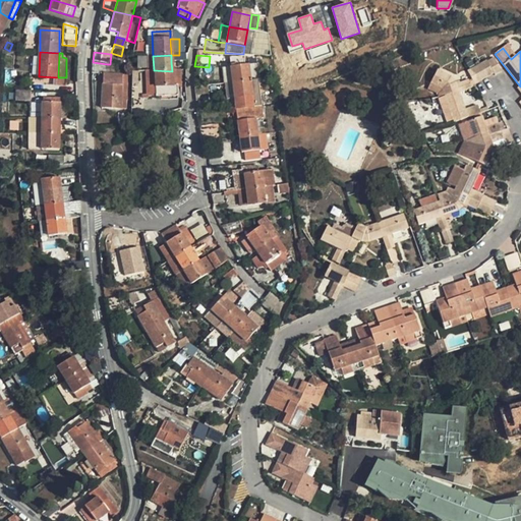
[(220,56),(224,83),(231,82),(230,68),(228,57),(220,56)]
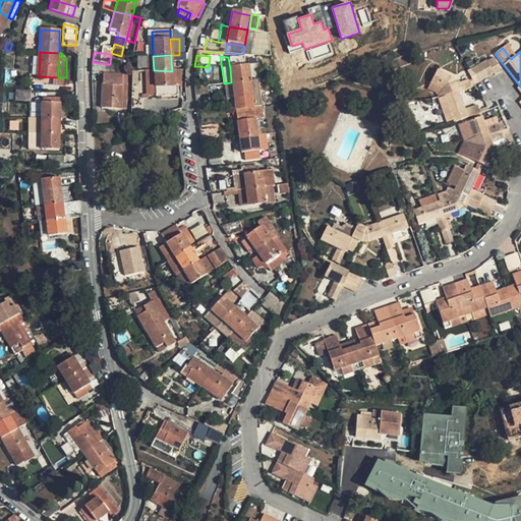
[(228,57),(230,68),(248,66),(248,65),(247,57),(228,57)]
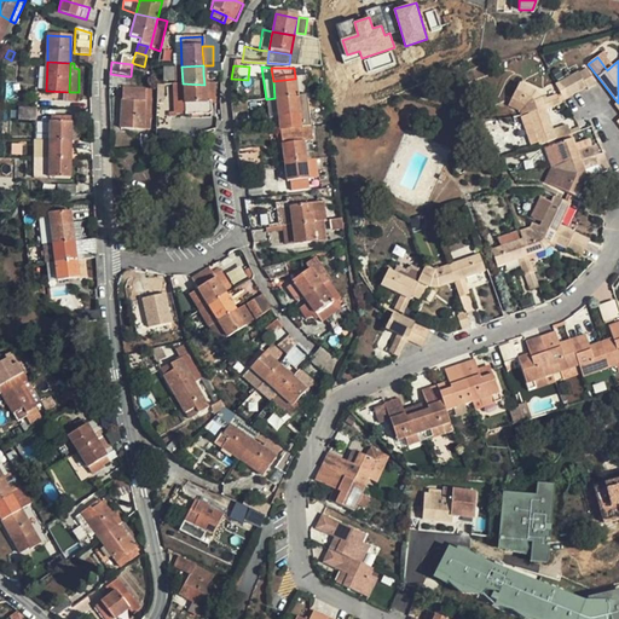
[(294,68),(295,77),(307,76),(306,68),(294,68)]
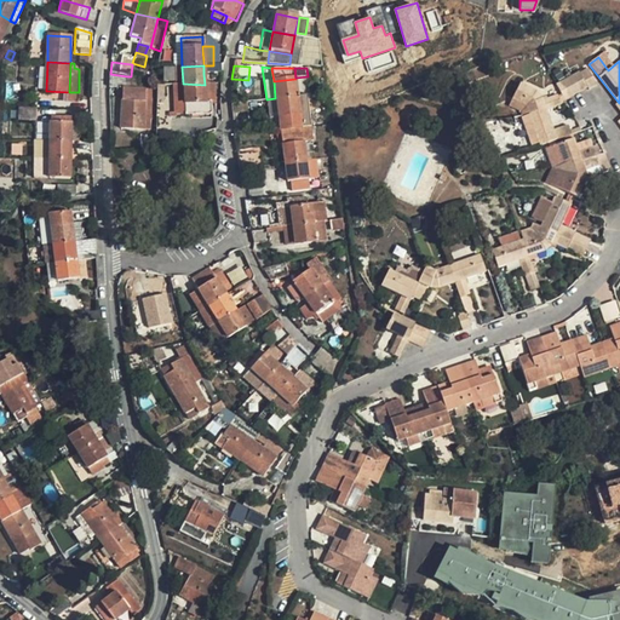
[(587,69),(580,73),(587,87),(589,90),(597,85),(587,69)]
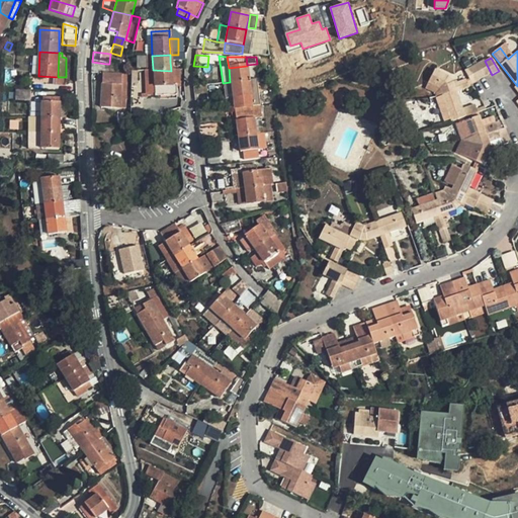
[(484,60),(478,64),(485,77),(491,73),(485,61),(484,60)]
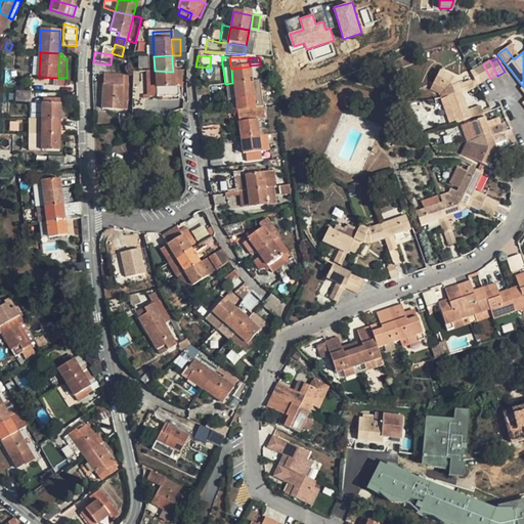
[(92,75),(102,75),(107,75),(107,64),(93,62),(92,71),(92,75)]
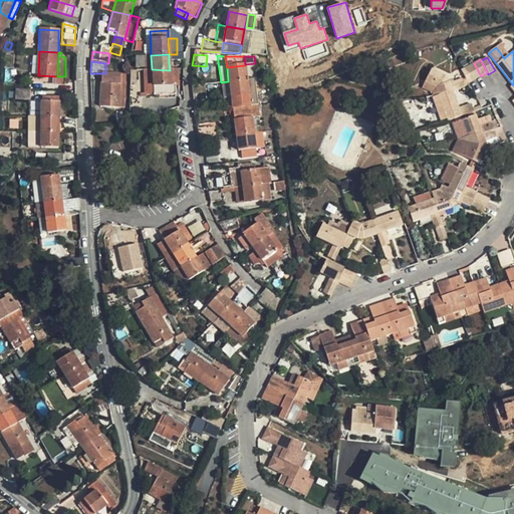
[(245,65),(247,79),(254,78),(256,77),(255,63),(245,64),(245,65)]
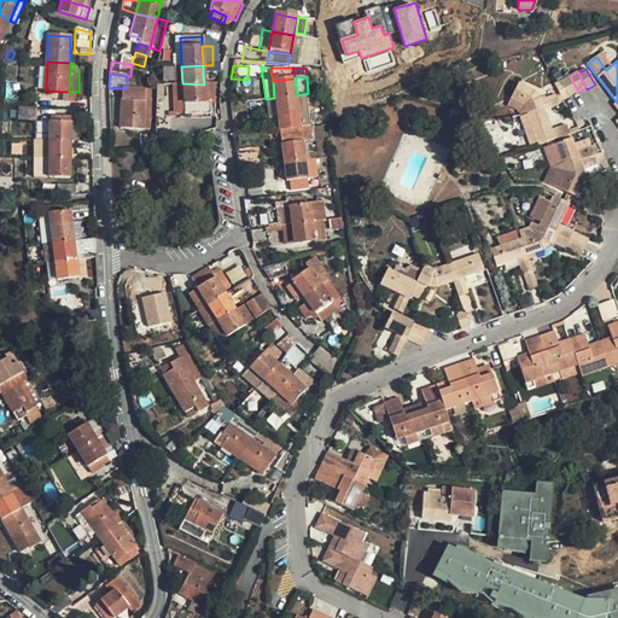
[(570,76),(563,80),(571,95),(578,92),(570,76)]
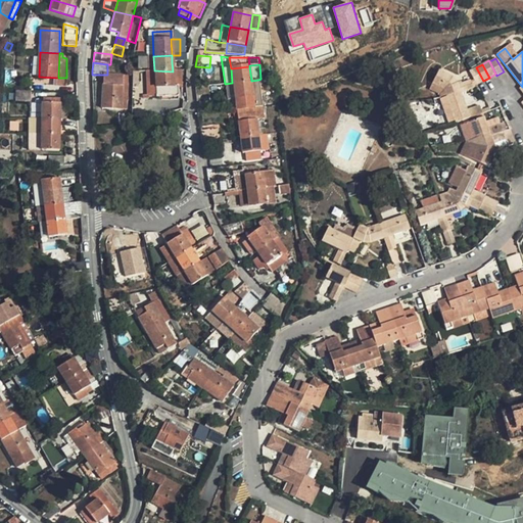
[(231,68),(232,83),(251,81),(249,66),(231,68)]
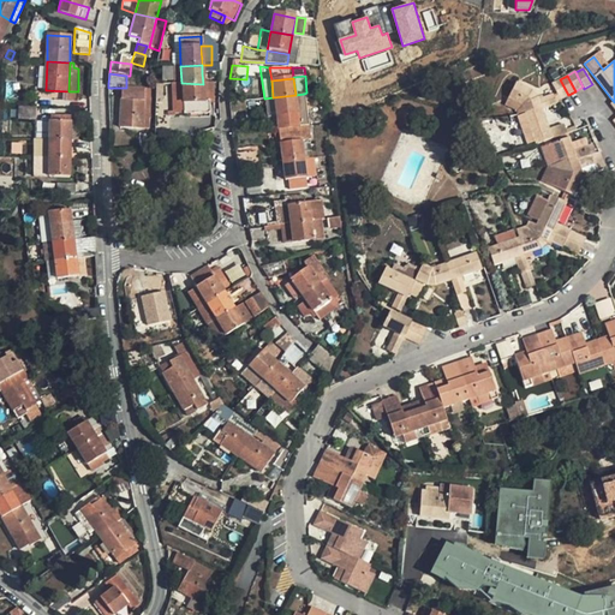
[(560,79),(551,84),(556,94),(560,100),(568,95),(560,79)]
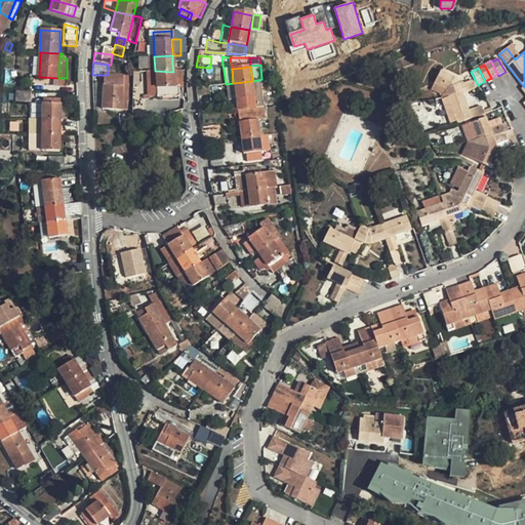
[(148,98),(156,98),(156,88),(155,71),(148,72),(147,72),(148,98)]
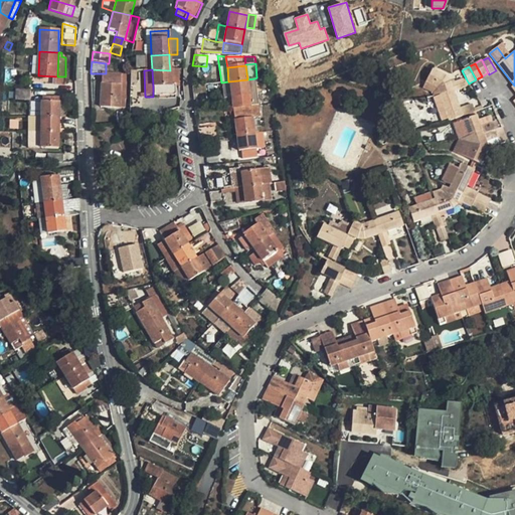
[(152,69),(153,87),(170,86),(170,70),(152,69)]
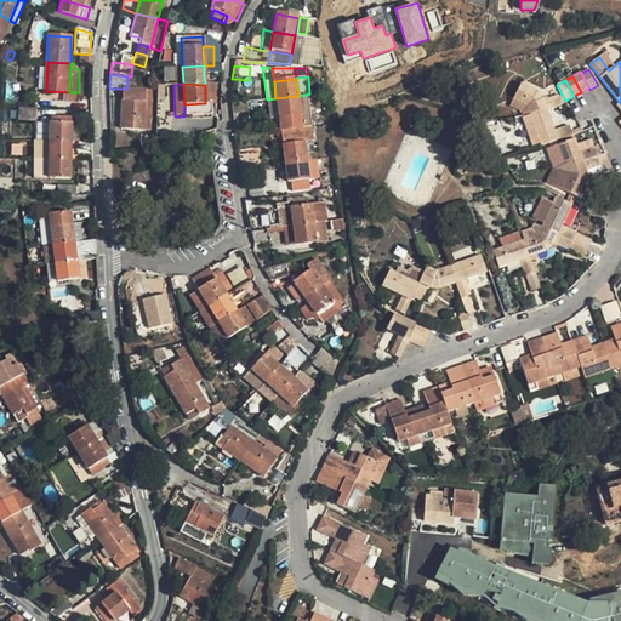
[(547,110),(562,104),(562,103),(559,96),(548,100),(547,96),(542,98),(536,92),(520,84),(510,106),(522,112),(523,115),(529,113),(530,115),(547,110)]
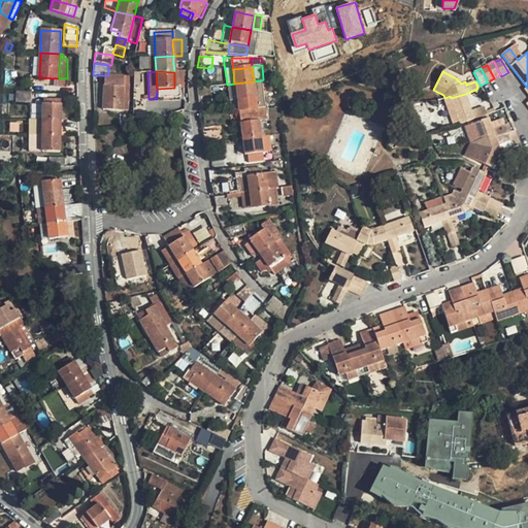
[(103,75),(103,86),(123,87),(123,76),(108,75),(103,75)]
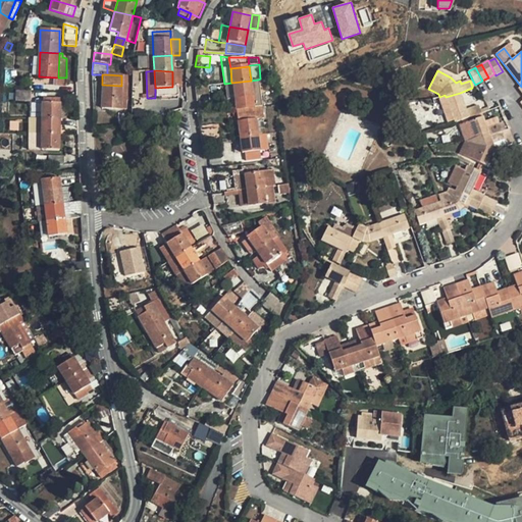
[(251,81),(253,95),(260,94),(258,80),(251,81)]
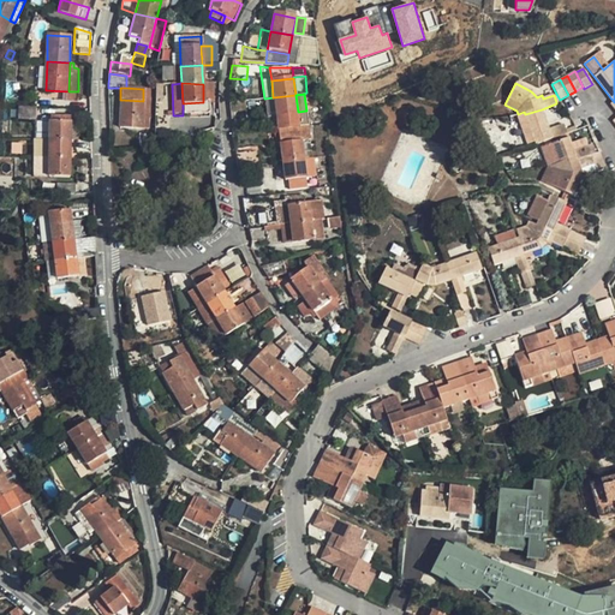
[(273,97),(275,115),(285,114),(298,113),(298,112),(296,95),(273,97)]
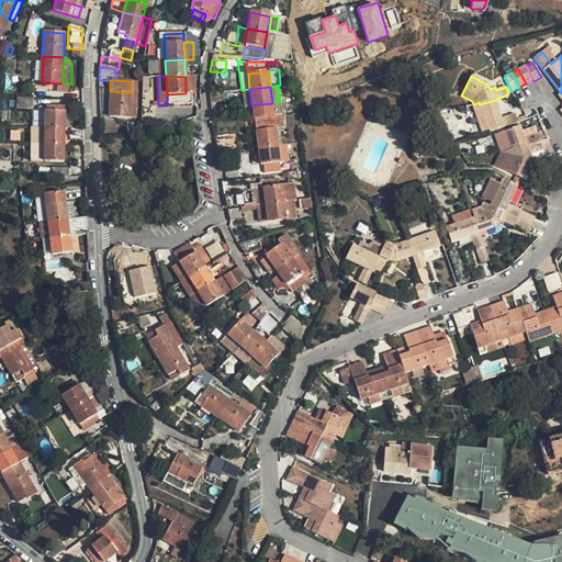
[(110,91),(109,116),(130,116),(131,92),(110,91)]
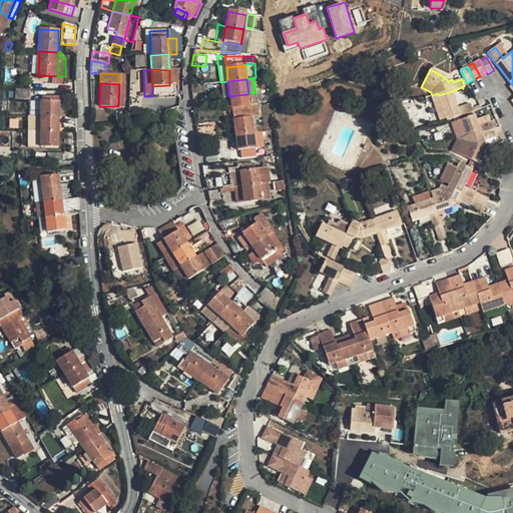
[(152,86),(152,96),(174,95),(173,85),(169,85),(152,86)]
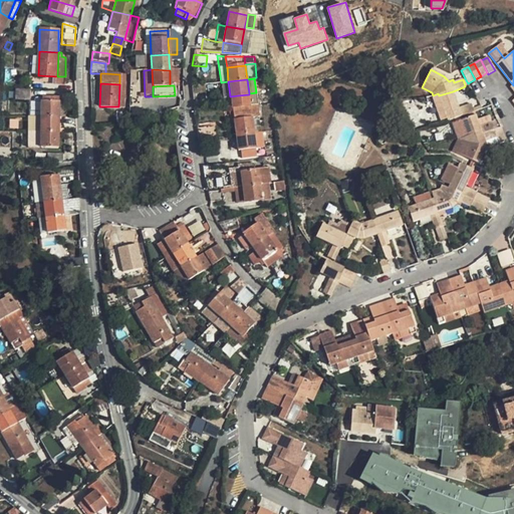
[(31,90),(17,89),(17,99),(31,99),(31,90)]
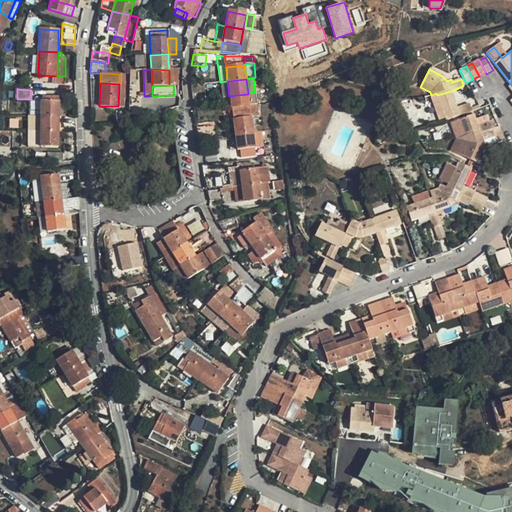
[(451,91),(437,95),(446,120),(472,111),(469,104),(457,108),(451,91)]
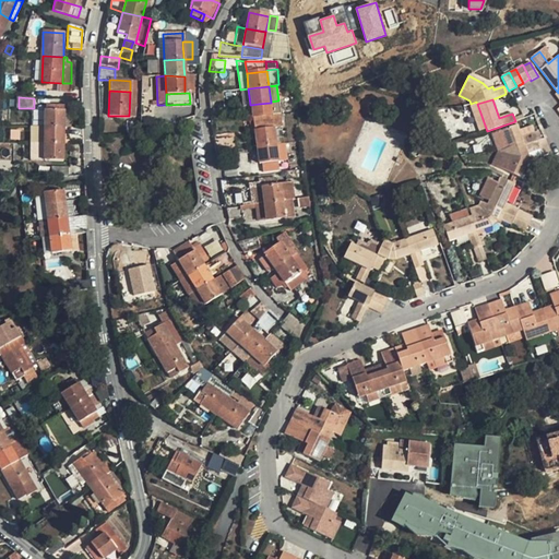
[(259,104),(260,117),(272,116),(280,115),(278,100),(271,102),(271,103),(259,104)]
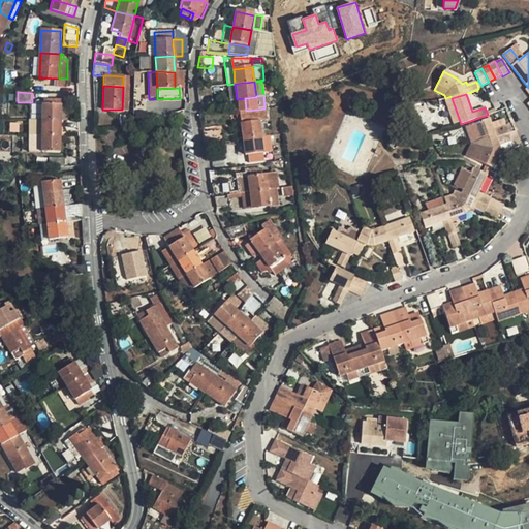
[(237,99),(239,112),(246,111),(245,98),(237,99)]
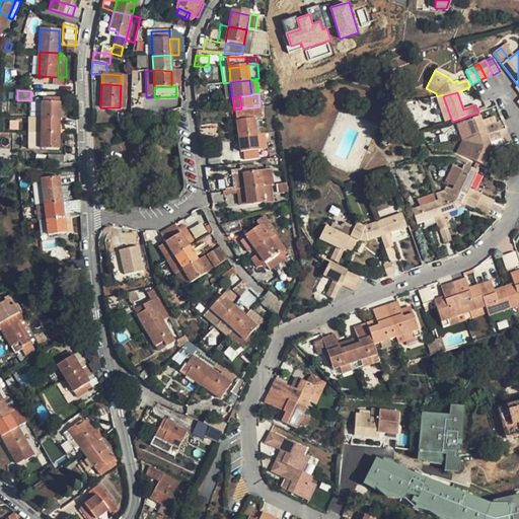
[(435,99),(444,123),(451,120),(443,97),(435,99)]
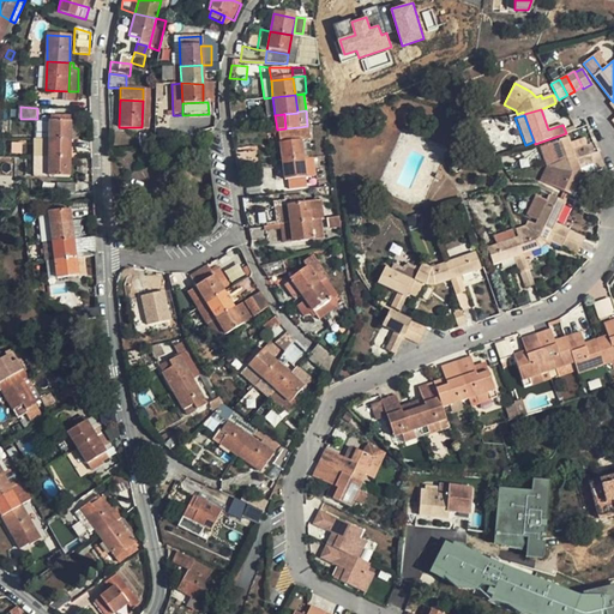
[(48,116),(48,122),(70,122),(70,139),(76,139),(76,116),(48,116)]
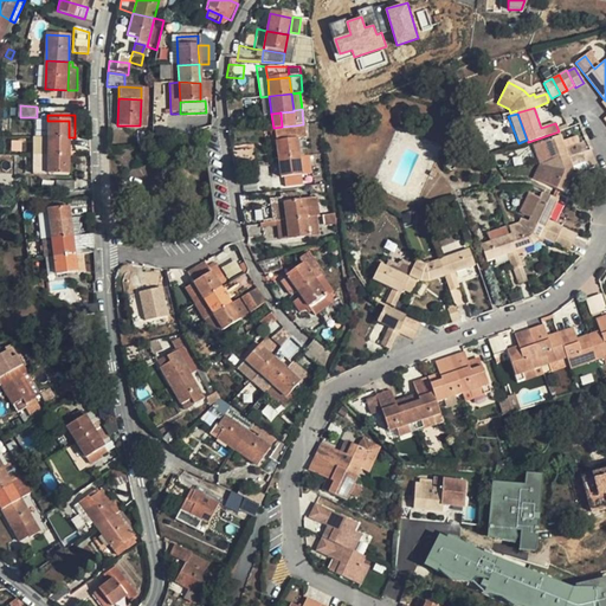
[(47,121),(47,137),(69,137),(69,121),(47,121)]
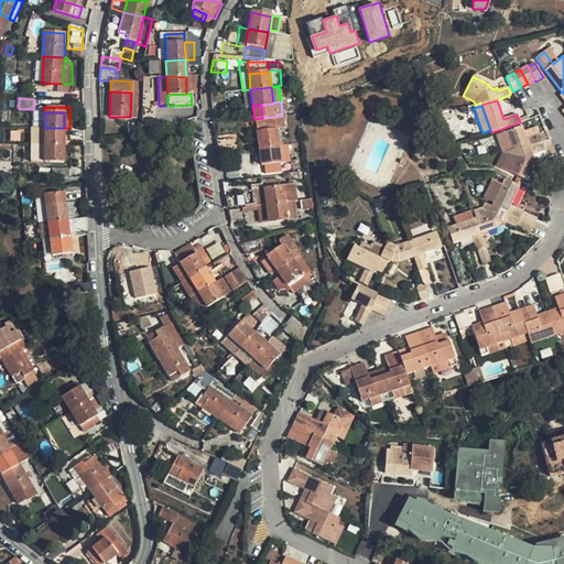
[(274,117),(275,127),(283,126),(282,116),(274,117)]
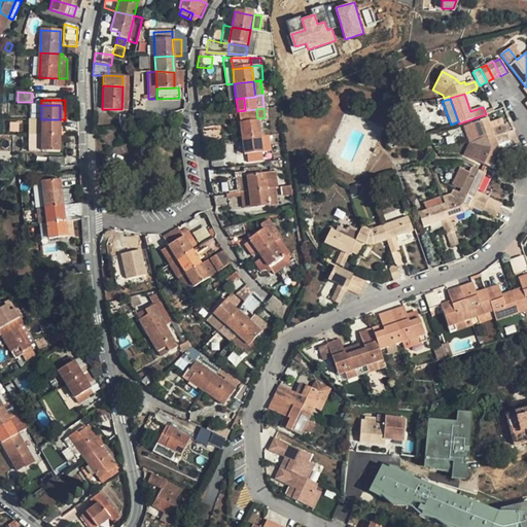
[(238,111),(239,121),(257,118),(256,109),(245,110),(238,111)]
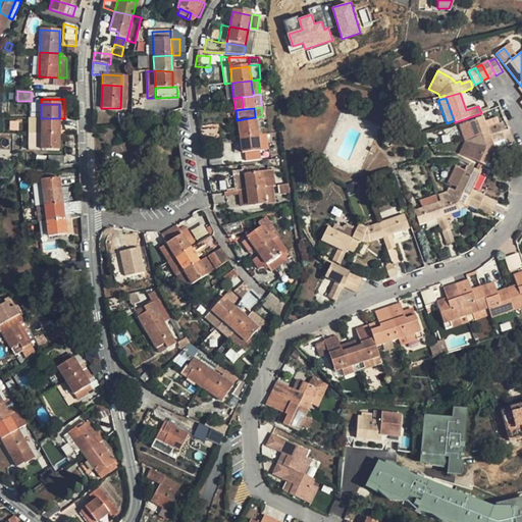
[(237,120),(240,137),(257,135),(255,117),(237,120)]
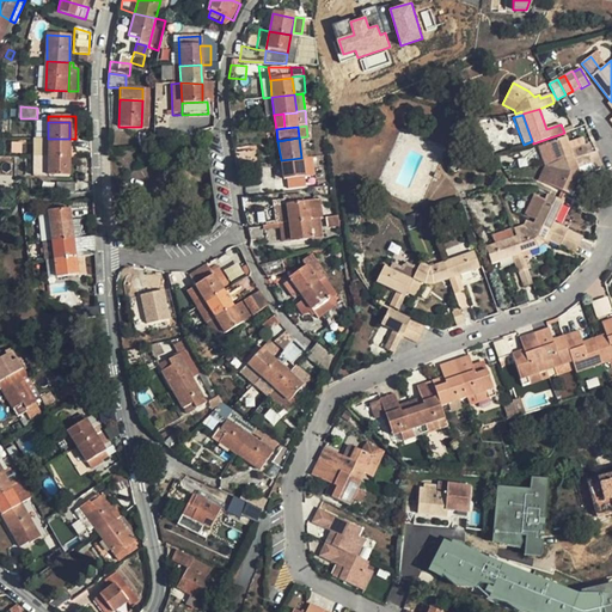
[(538,147),(544,166),(554,165),(574,159),(593,152),(589,144),(586,145),(582,138),(568,142),(565,138),(538,147)]
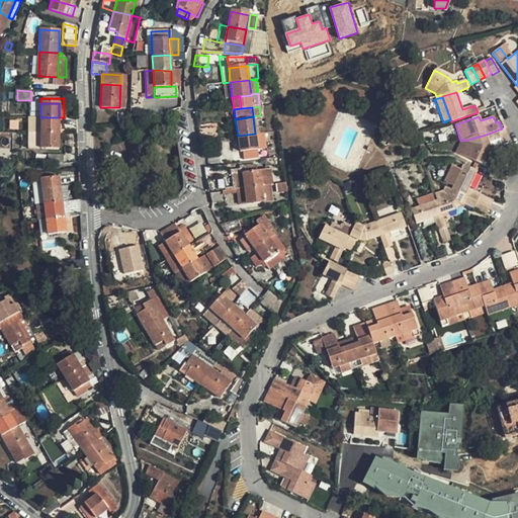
[(40,133),(40,117),(28,117),(28,133),(40,133)]
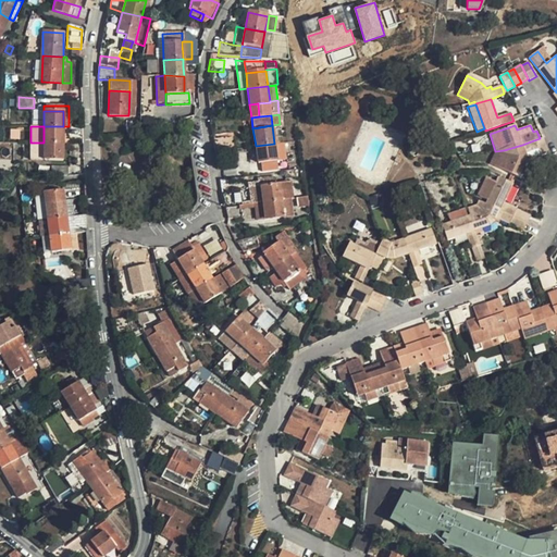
[(44,126),(44,143),(62,143),(63,126),(44,126)]
